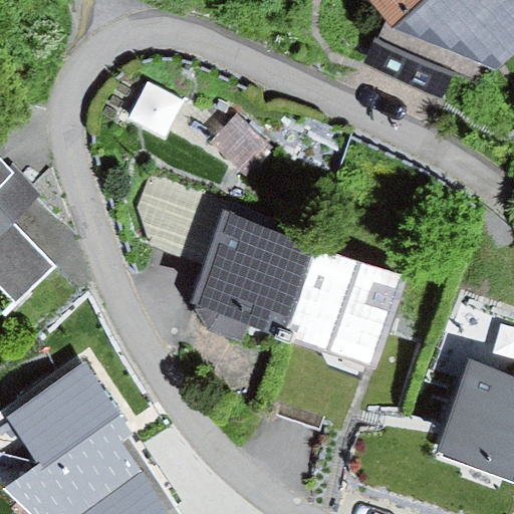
[(513,55),(513,0),(368,0),(387,22),(367,63),(443,99),(455,71),(486,83),(513,55)]
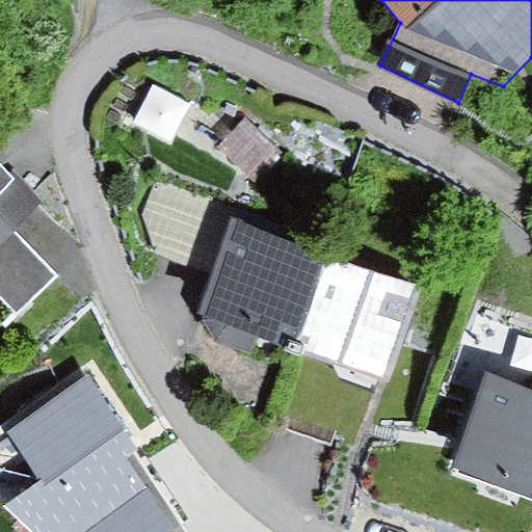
[(244,118),(217,149),(248,178),(275,148),(244,118)]
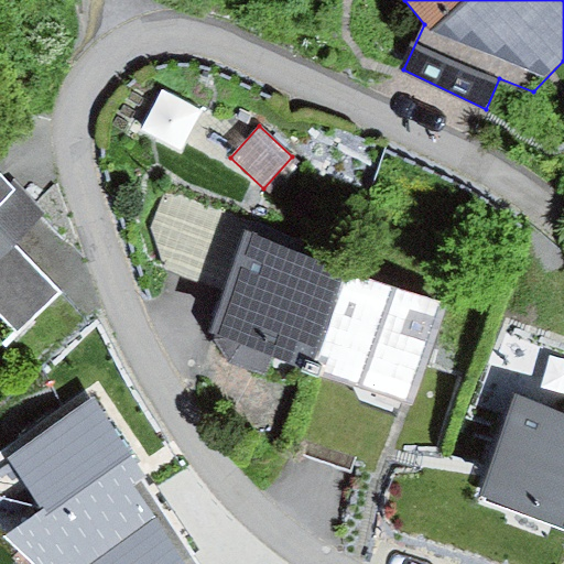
[(44,215),(0,166),(0,255),(13,242),(44,215)]
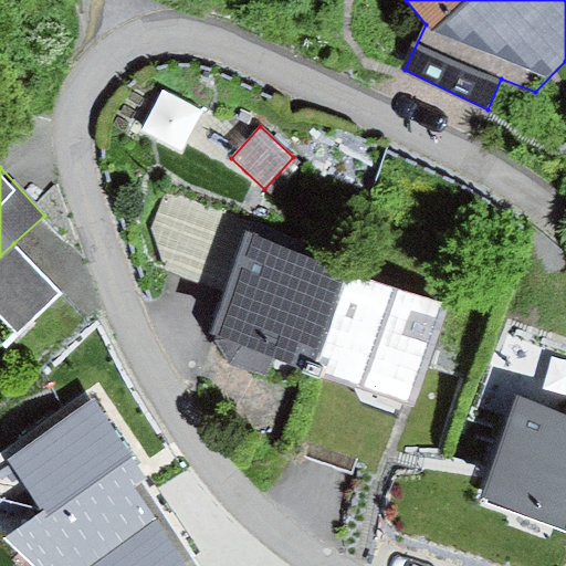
[(165,270),(227,292),(248,234),(252,222),(165,190),(152,228),(165,270)]
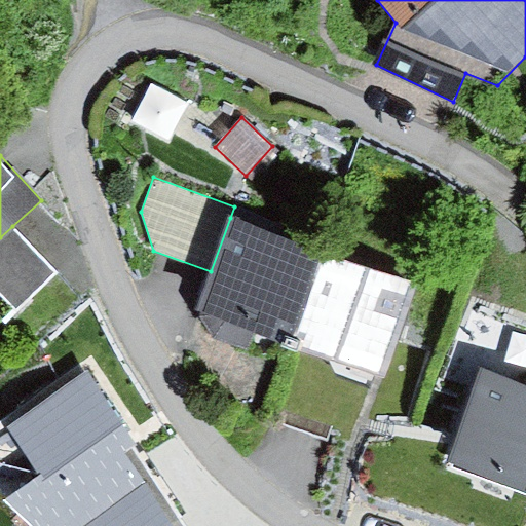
[(297,347),(330,254),(230,218),(211,271),(196,309),(202,311),(200,316),(213,336),(251,349),(257,333),(297,347)]
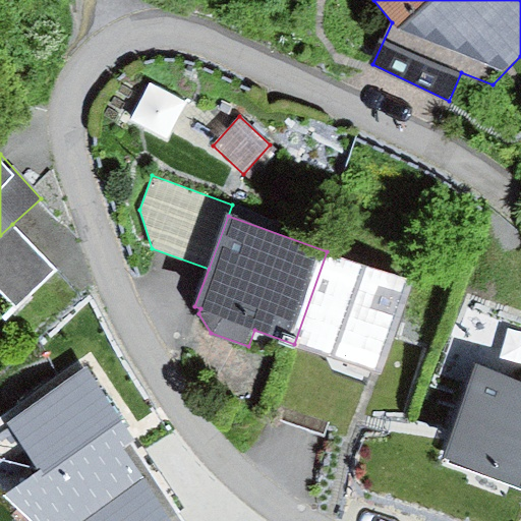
[(56,270),(12,224),(0,235),(0,289),(16,307),(56,270)]
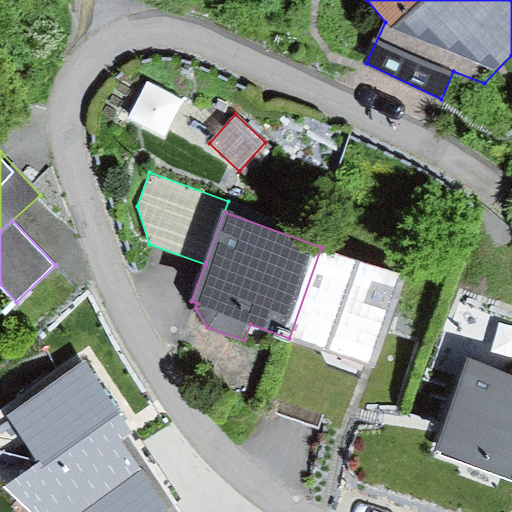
[(406,276),(321,247),(289,338),(374,367),(406,276)]
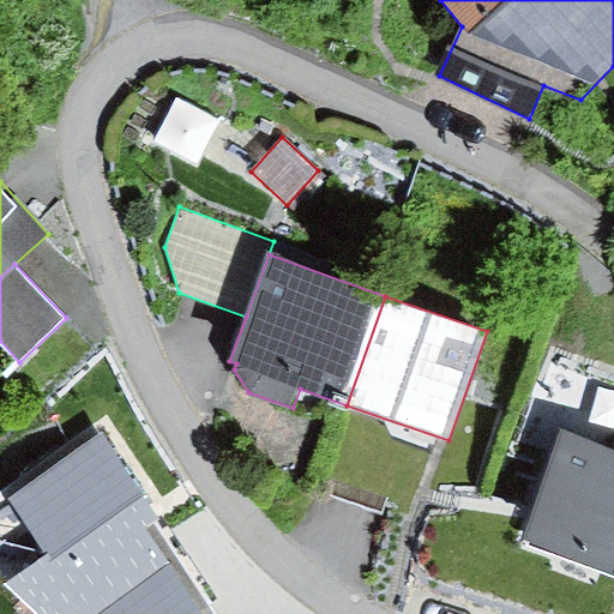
[(613,449),(563,431),(522,542),(613,575),(613,449)]
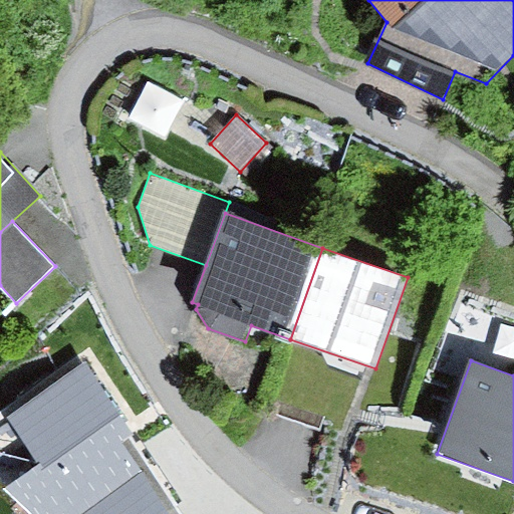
[(181,513),(87,361),(7,419),(38,465),(3,490),(29,513),(181,513)]
